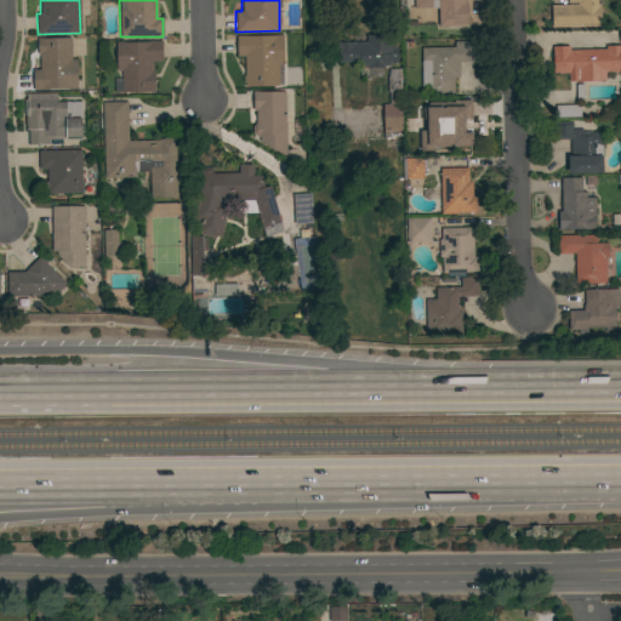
[(412,0),(467,0),(467,4),(466,4),(467,27),(438,27),(437,0),(433,0),(433,10),(412,10),(412,0)]
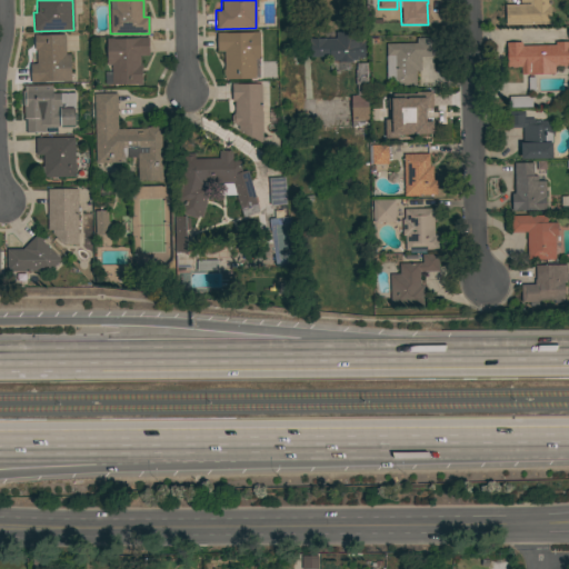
[(529,5),(529,2),(520,2),(519,0),(550,0),(550,25),(505,26),(505,6),(529,5)]
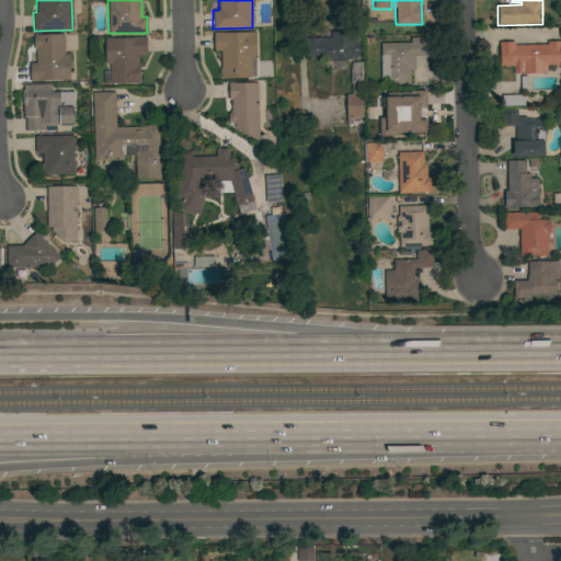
[(255,32),(256,58),(255,58),(255,77),(252,77),(252,78),(221,79),(221,76),(219,75),(219,69),(220,68),(220,50),(214,50),(213,33),(255,32)]
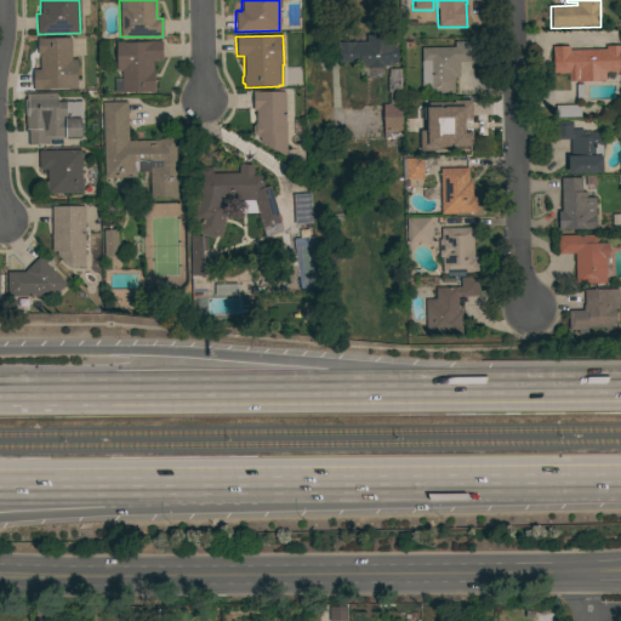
[(397,35),(398,63),(389,63),(389,66),(383,66),(383,68),(369,68),(369,66),(359,66),(359,62),(337,62),(337,43),(365,41),(365,35),(397,35)]
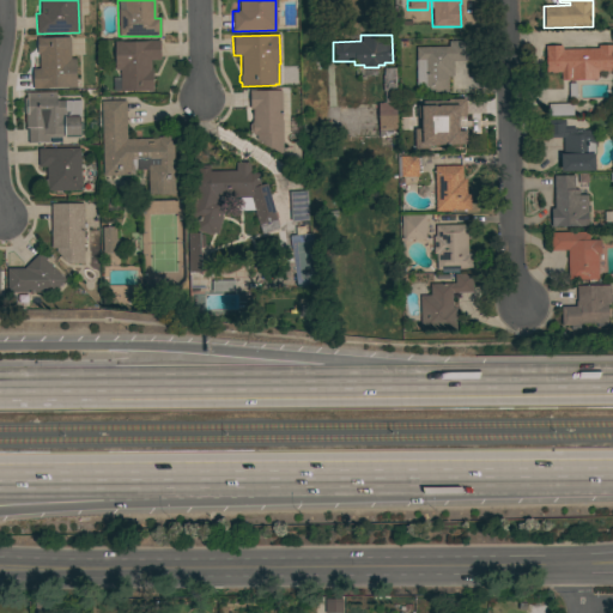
[(71,59),(76,59),(77,87),(32,89),(31,70),(40,70),(38,54),(37,54),(36,37),(43,37),(43,38),(70,37),(71,59)]
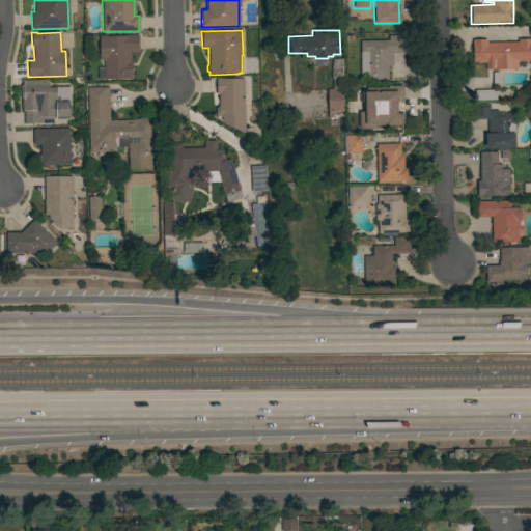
[(104,61),(100,61),(99,36),(138,35),(138,52),(130,52),(131,60),(132,60),(132,79),(128,80),(128,79),(104,79),(104,61)]
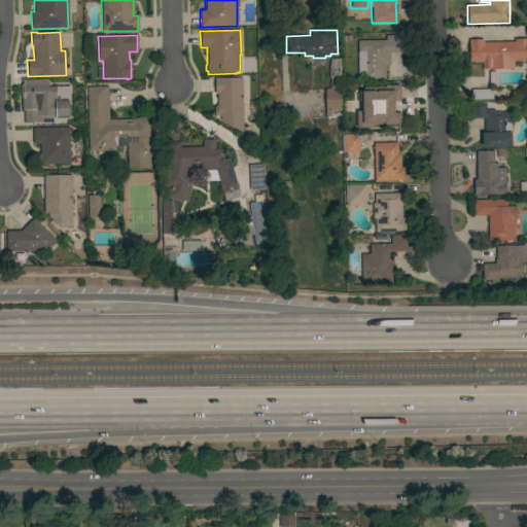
[(385,40),(385,36),(401,35),(401,53),(389,53),(389,66),(384,66),(384,79),(365,79),(365,75),(357,75),(357,41),(385,40)]
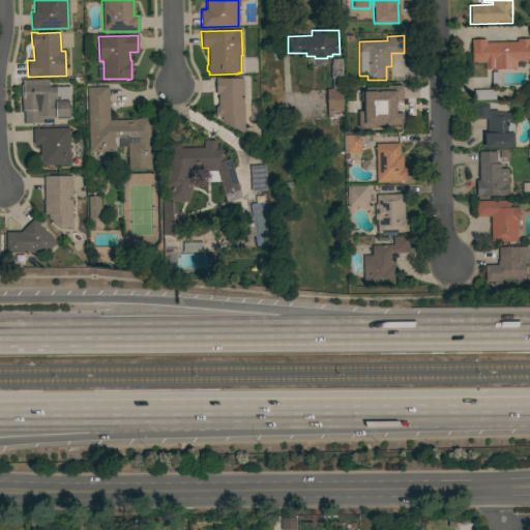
[(517,42),(517,39),(529,38),(529,62),(516,62),(517,68),(486,69),(484,62),(472,63),(472,40),(486,39),(486,42),(517,42)]
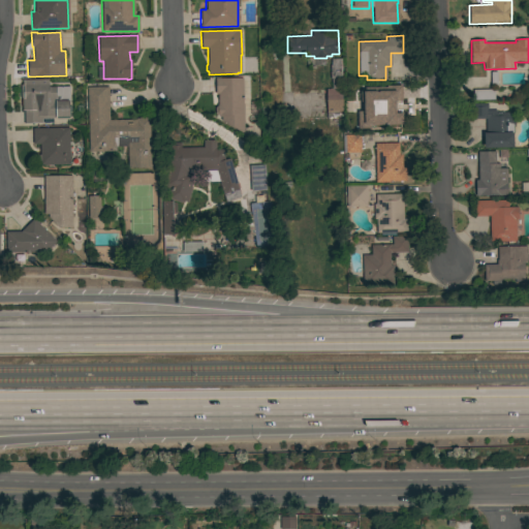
[(325,89),(332,89),(332,79),(330,79),(330,65),(331,65),(331,59),(340,59),(340,65),(342,65),(342,112),(338,112),(338,117),(327,117),(325,89)]
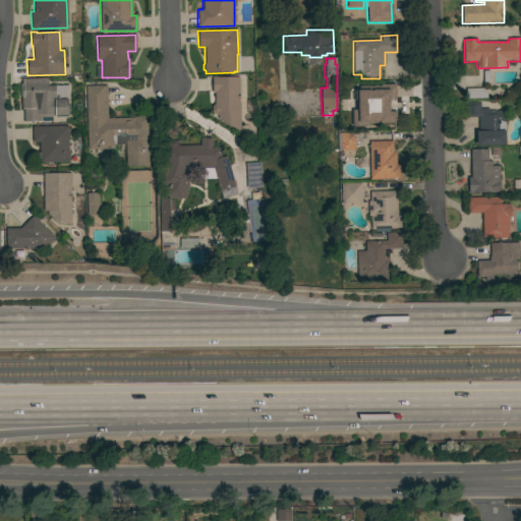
[(217,119),(217,115),(214,115),(214,114),(212,112),(212,106),(215,104),(215,93),(212,93),(212,76),(217,76),(217,77),(239,77),(240,129),(236,129),(217,119)]
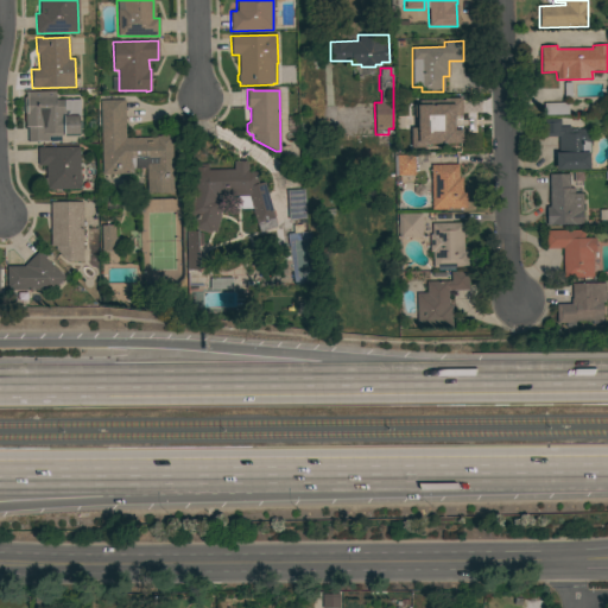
[(55,92),(55,100),(80,100),(80,135),(78,135),(48,137),(48,141),(27,143),(27,126),(26,126),(25,113),(24,113),(23,97),(25,97),(25,92),(55,92)]
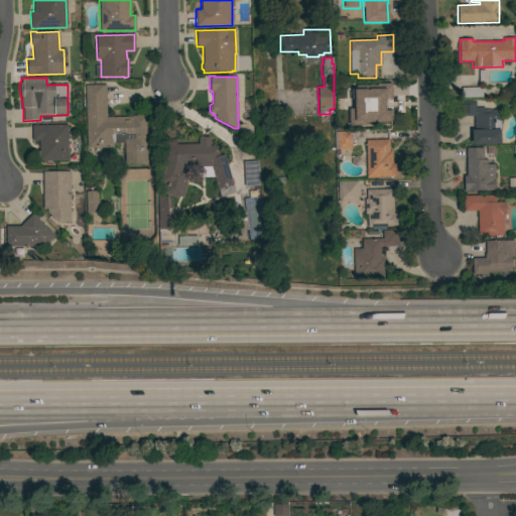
[(359,96),(370,96),(370,97),(377,97),(377,84),(392,84),(392,99),(389,99),(389,107),(392,107),(392,112),(394,112),(394,125),(386,125),(386,123),(368,124),(368,118),(359,118),(359,96)]
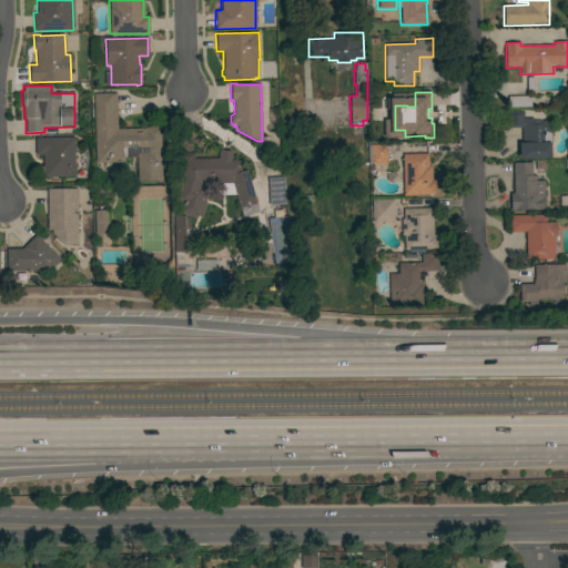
[(93,93),(117,93),(117,129),(145,129),(145,127),(160,127),(161,180),(137,181),(137,156),(124,158),(124,162),(95,163),(93,93)]
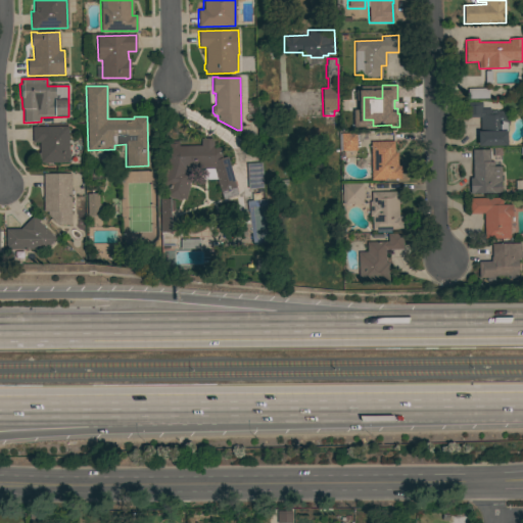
[(488,88),(488,98),(468,99),(467,89),(488,88)]
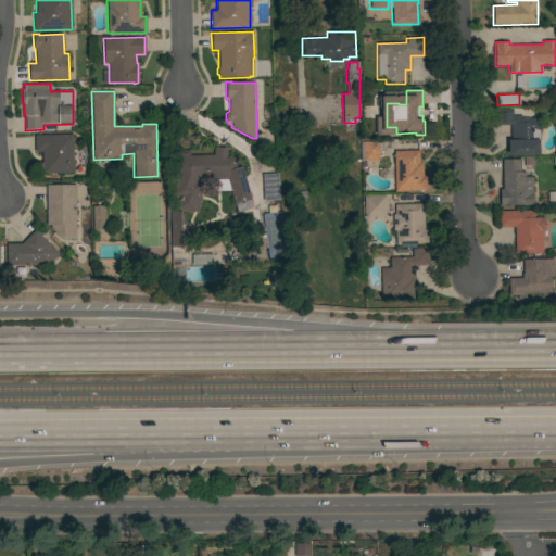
[(508,155),(508,140),(510,140),(510,125),(496,125),(496,109),(512,109),(512,116),(521,115),(521,118),(540,117),(541,133),(539,133),(539,154),(508,155)]
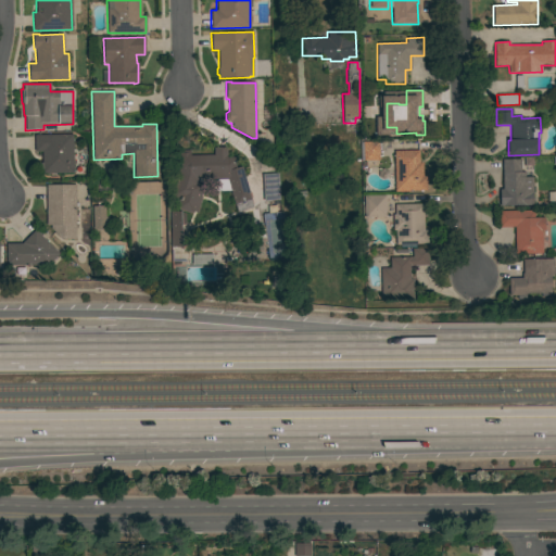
[(73,173),(42,174),(41,151),(35,151),(35,136),(72,135),(73,173)]
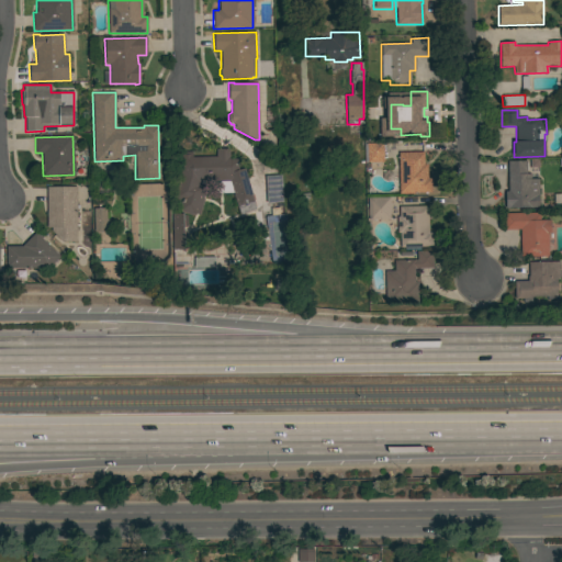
[(367,163),(366,144),(382,144),(383,163),(367,163)]
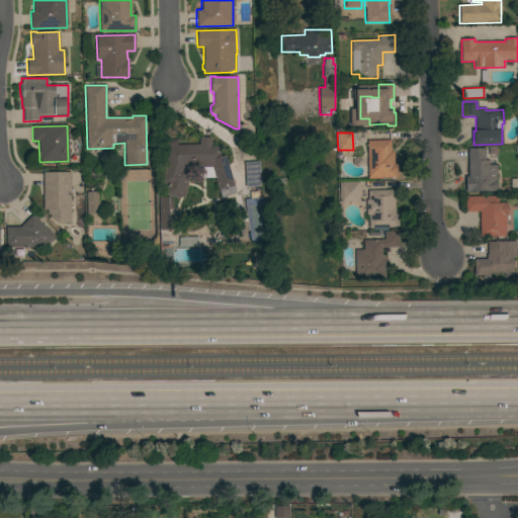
[(183,168),(182,171),(187,172),(187,173),(190,174),(184,198),(180,197),(179,198),(177,197),(177,198),(164,194),(167,185),(159,182),(166,158),(165,138),(176,138),(176,146),(199,145),(199,138),(210,138),(211,147),(219,147),(220,157),(225,155),(235,187),(234,188),(236,193),(222,198),(220,191),(211,167),(183,168)]
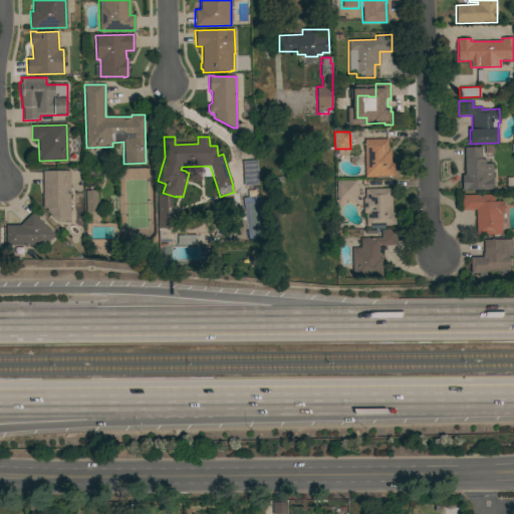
[(363,140),(387,139),(388,150),(390,150),(391,163),(394,163),(394,176),(378,176),(378,177),(367,177),(364,177),(363,140)]
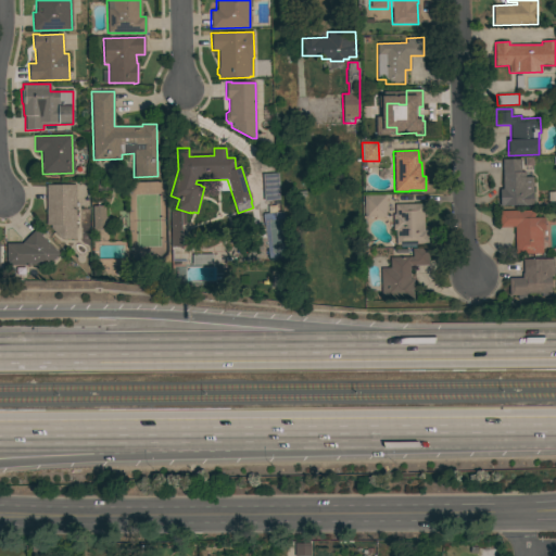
[(502,159),(520,159),(520,172),(525,172),(525,177),(532,177),(533,205),(500,205),(498,189),(502,189),(502,159)]
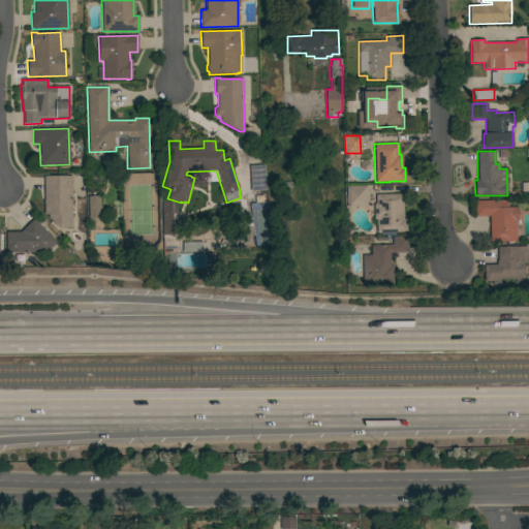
[(249,165),(265,164),(266,190),(251,191),(249,165)]
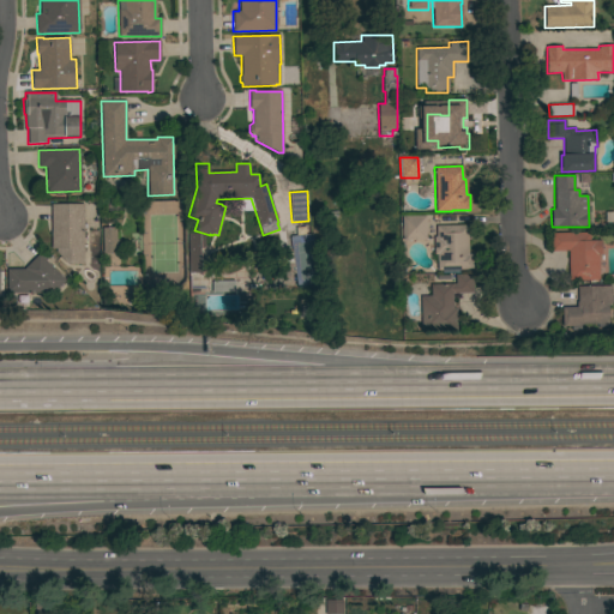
[(55,248),(50,248),(50,204),(83,204),(83,264),(70,264),(55,253),(55,248)]
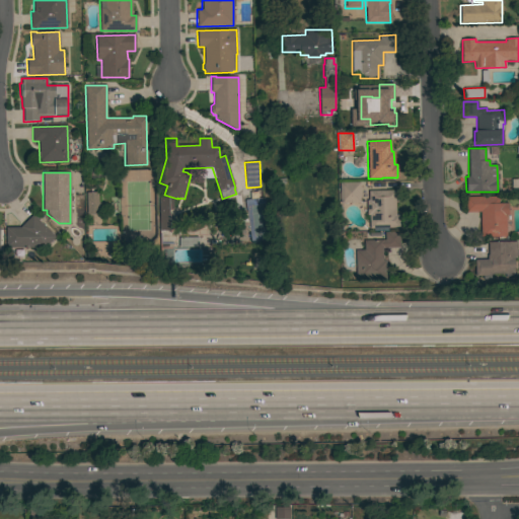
[(360,203),(340,203),(339,182),(360,182),(360,203)]
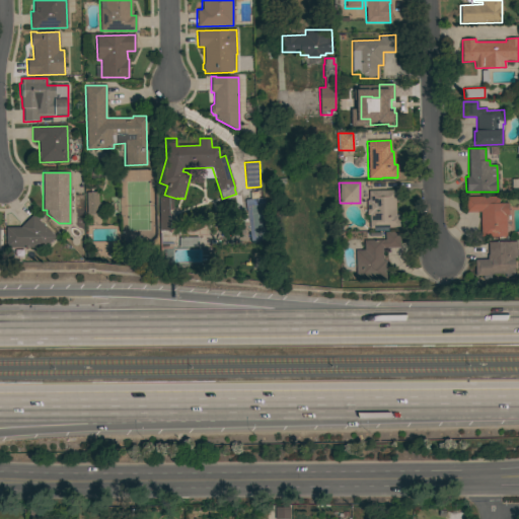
[(369,215),(366,215),(366,200),(368,200),(368,191),(394,190),(395,214),(398,214),(398,228),(372,228),(369,228),(369,215)]
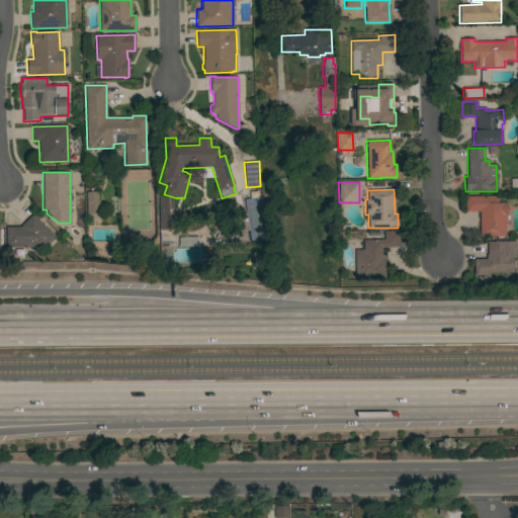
[(86,192),(97,192),(97,202),(99,202),(99,213),(86,213),(86,192)]
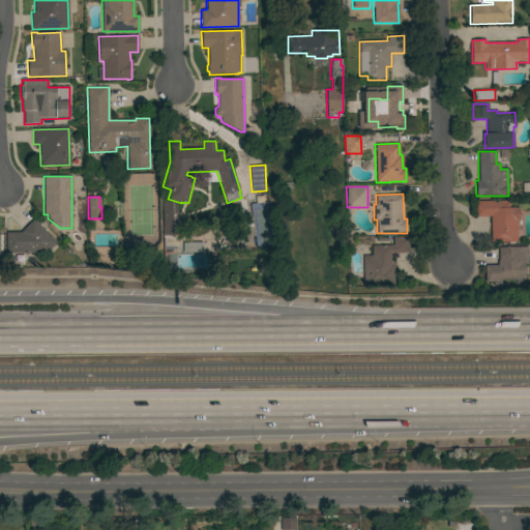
[(517,241),(491,241),(490,216),(475,216),(475,201),(508,200),(509,207),(519,207),(519,219),(516,219),(517,241)]
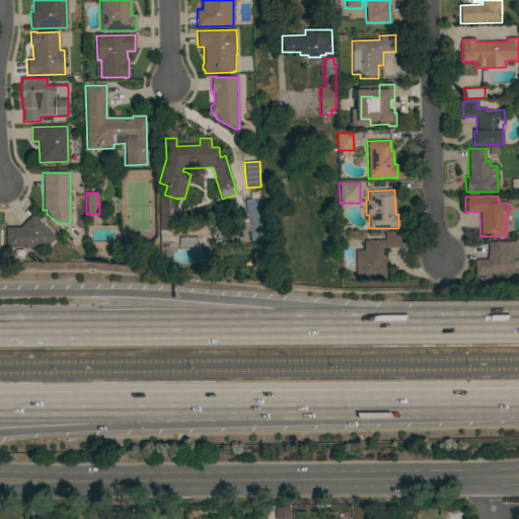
[(169,230),(160,231),(159,211),(169,210),(169,230)]
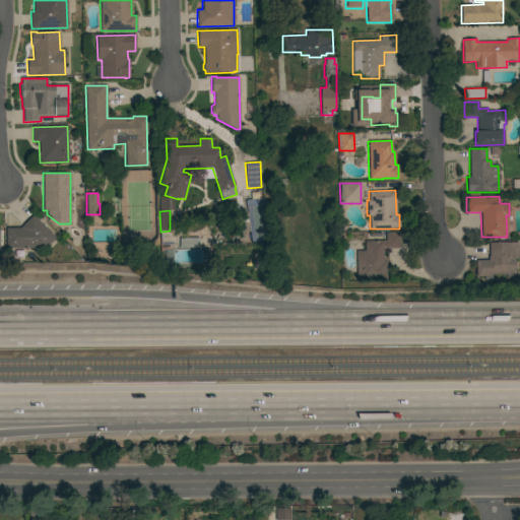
[(33,215),(55,238),(46,247),(6,248),(5,228),(19,228),(33,215)]
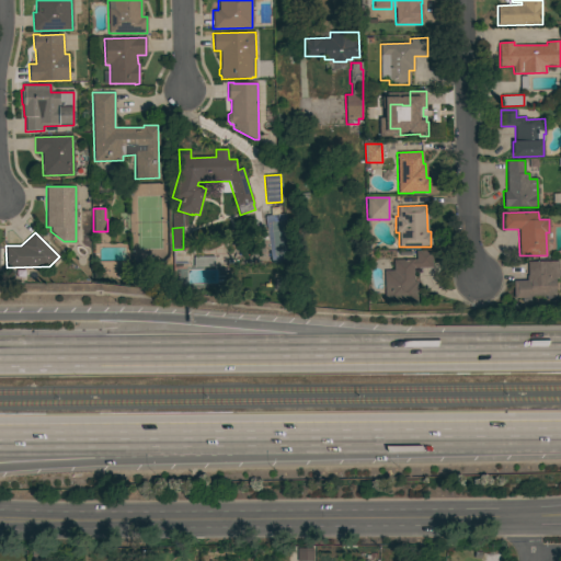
[(384,271),(393,271),(393,260),(415,260),(415,251),(432,250),(432,267),(413,268),(413,282),(416,282),(416,302),(385,302),(384,271)]
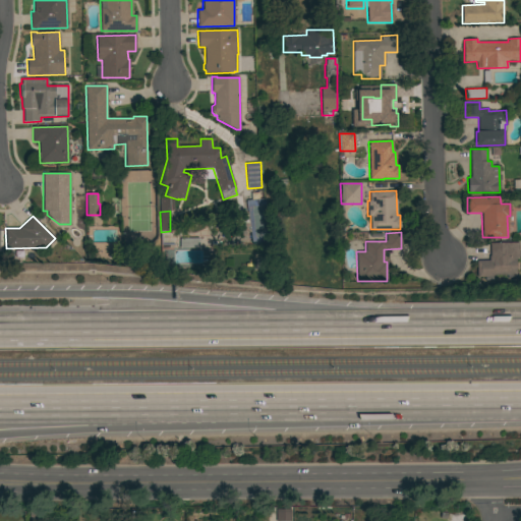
[(198,238),(198,248),(179,248),(179,239),(198,238)]
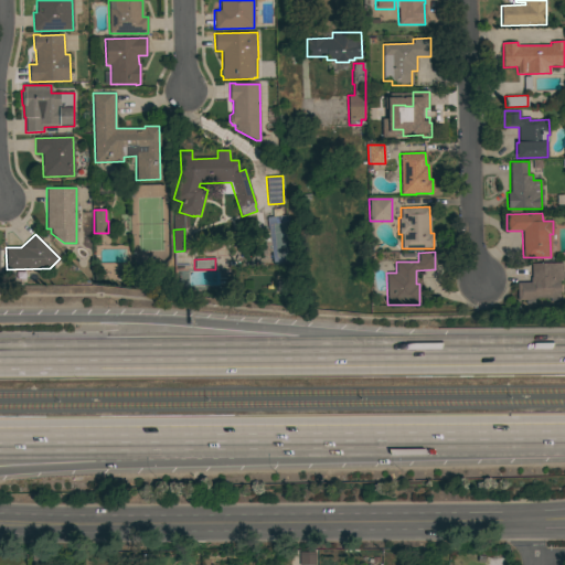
[(530,283),(530,278),(531,278),(531,263),(562,263),(562,280),(560,280),(560,298),(534,298),(534,304),(525,304),(525,300),(518,300),(516,283),(530,283)]
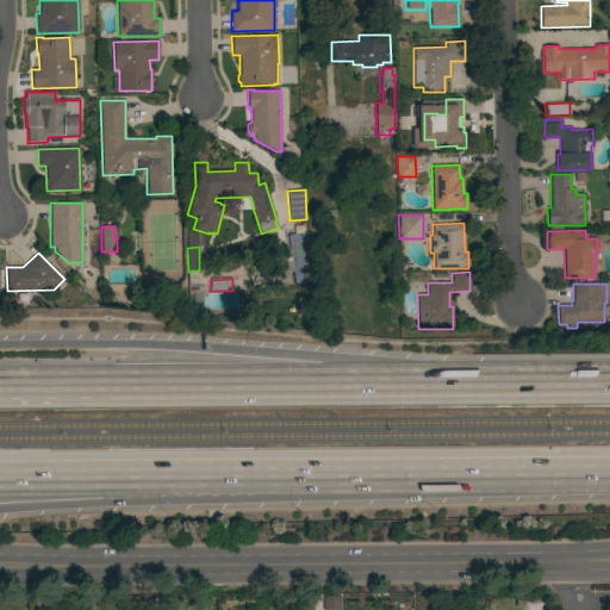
[(322,609),(322,596),(340,596),(340,609),(322,609)]
